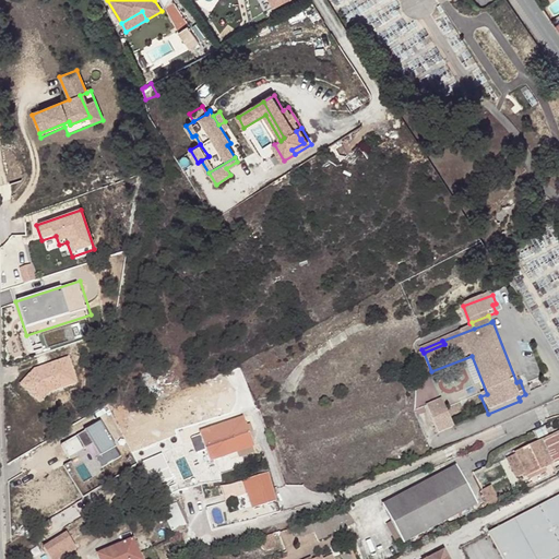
[(30,368),(14,383),(37,407),(49,396),(78,388),(69,357),(30,368)]
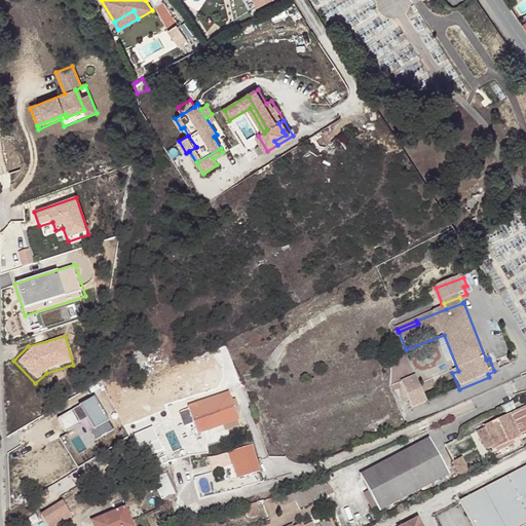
[(416,377),(411,379),(414,387),(419,385),(416,377)]
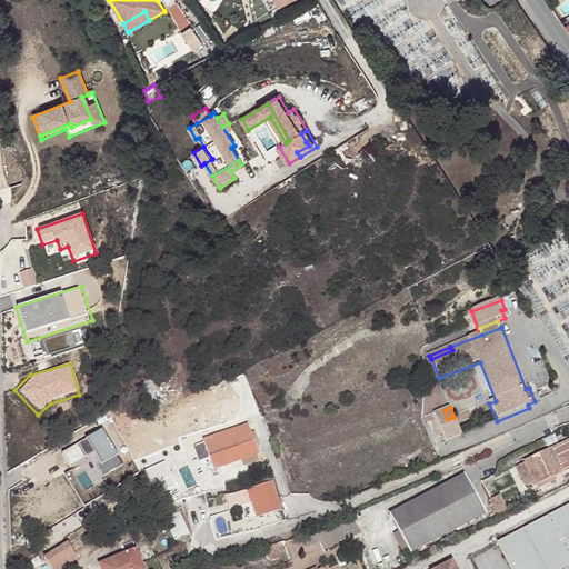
[(448,419),(445,410),(433,413),(445,442),(461,436),(453,417),(448,419)]
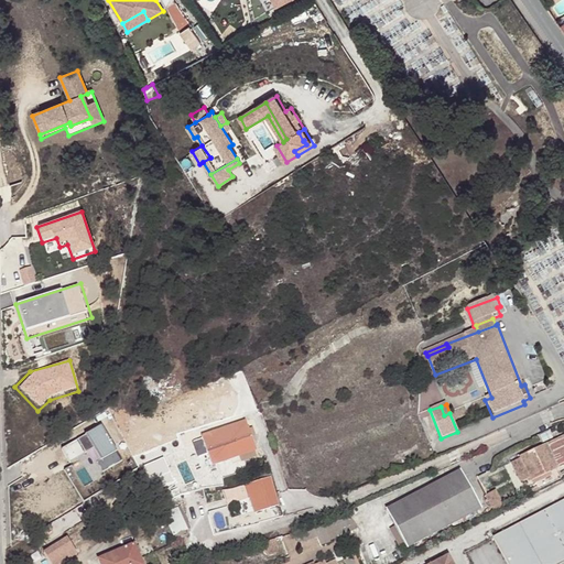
[(242,413),(245,418),(246,421),(249,433),(253,431),(264,427),(261,415),(258,412),(255,409),(242,413)]
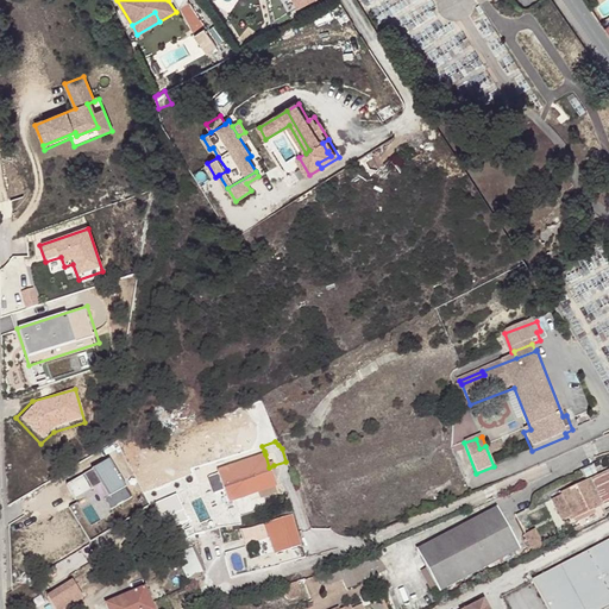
[(269,468),(265,454),(218,471),(219,475),(209,478),(215,495),(225,491),(228,503),(258,493),(275,487),(276,487),(271,472),(269,468)]
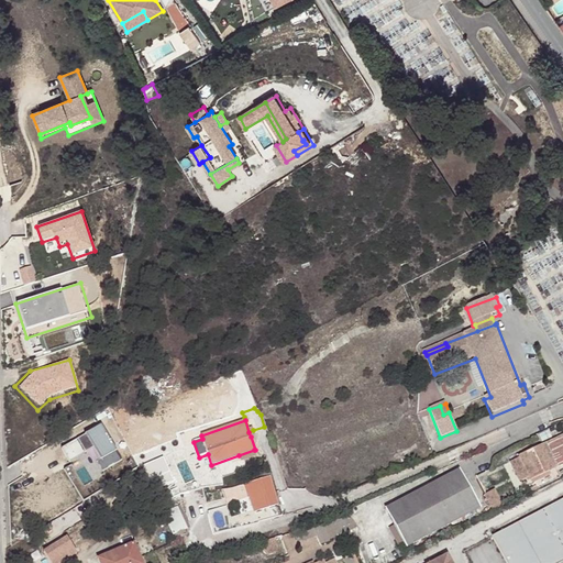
[(99,426),(62,449),(72,464),(94,450),(108,473),(127,464),(99,426)]
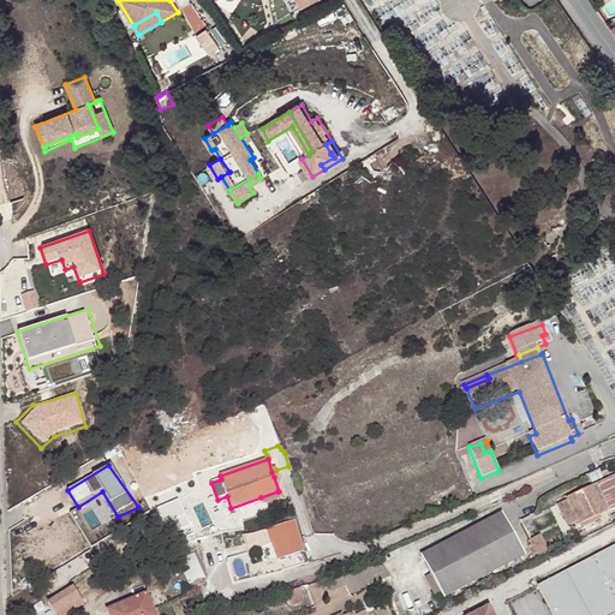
[(579,526),(605,514),(591,485),(566,499),(556,505),(566,525),(577,520),(579,526)]
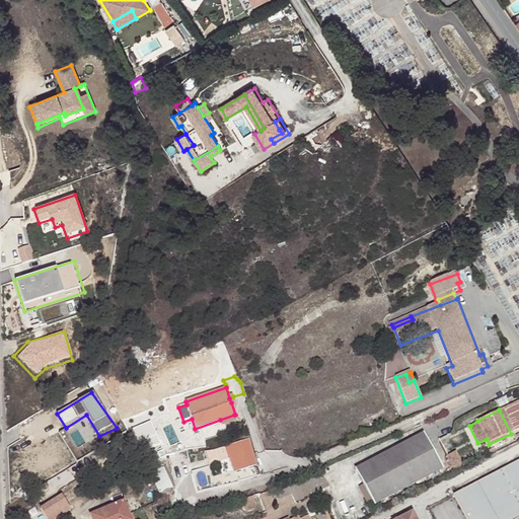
[(234,415),(220,423),(222,426),(236,421),(234,415)]
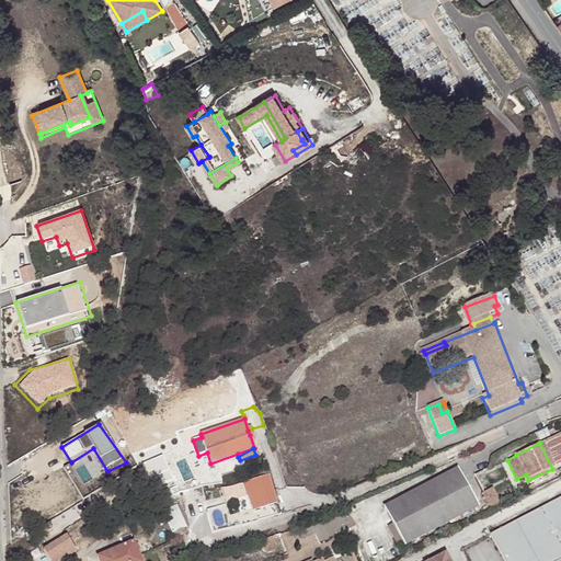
[(476,510),(455,470),(382,508),(404,548),(476,510)]
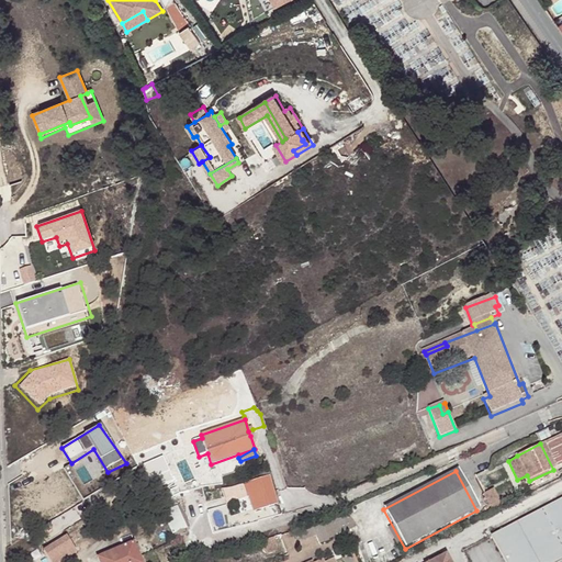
[(248,491),(255,510),(278,504),(268,476),(268,474),(222,490),(225,499),(248,491)]
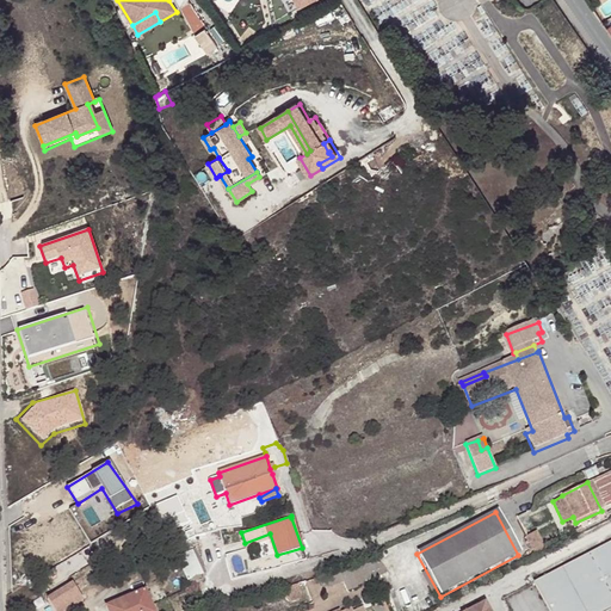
[(532,528),(522,532),(532,555),(543,550),(532,528)]
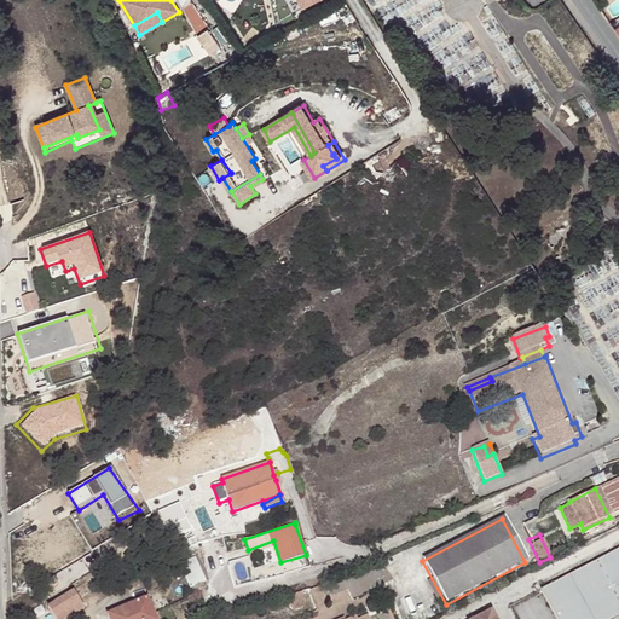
[(618,548),(541,589),(556,618),(614,618),(618,617),(618,548)]
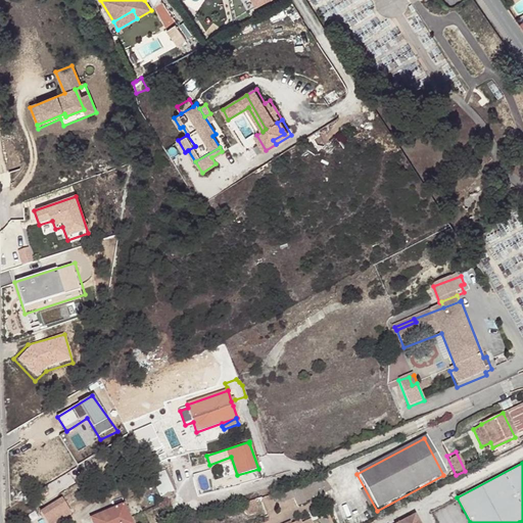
[(197,475),(202,489),(217,485),(212,471),(197,475)]
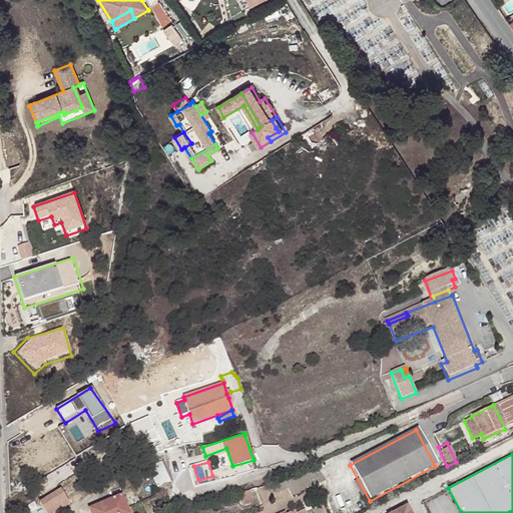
[(161,463),(149,468),(158,488),(170,482),(161,463)]
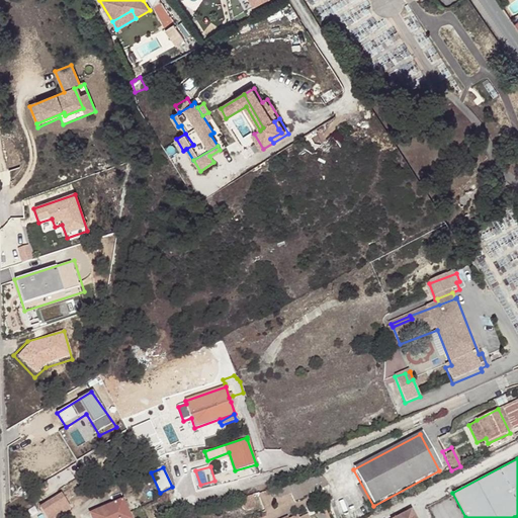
[(146,476),(136,480),(138,485),(147,481),(146,476)]
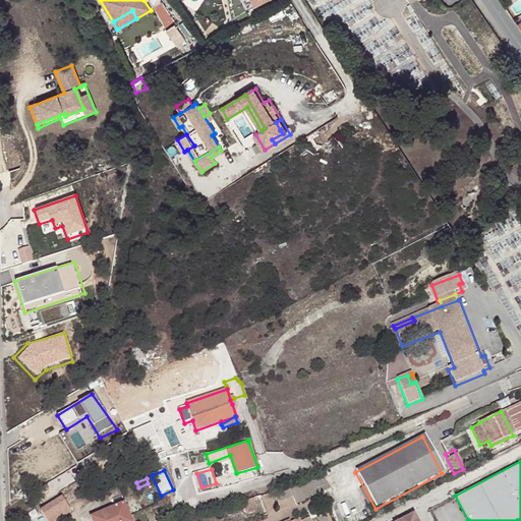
[(62,498),(41,511),(47,520),(56,520),(71,512),(62,498)]
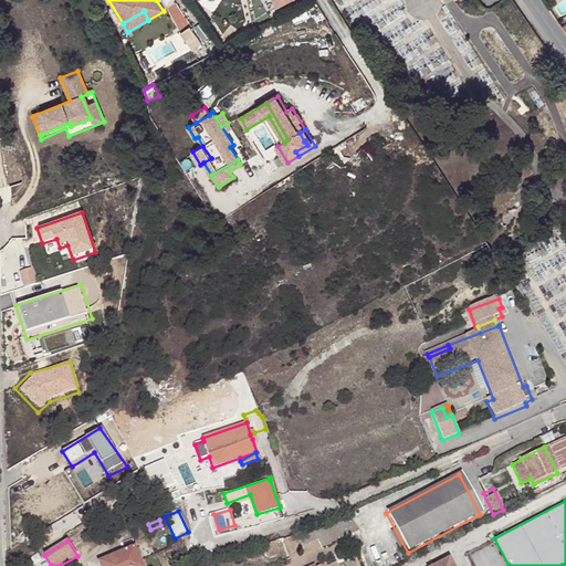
[(98,562),(101,565),(142,565),(134,546),(98,562)]
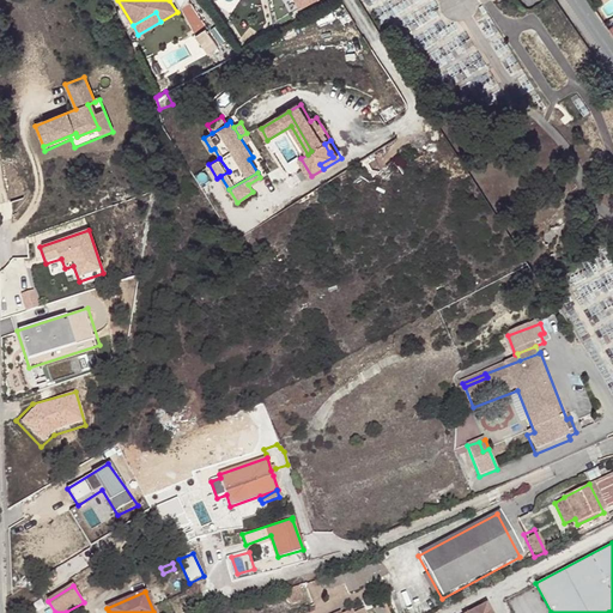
[(491,612),(486,602),(466,612),(491,612)]
